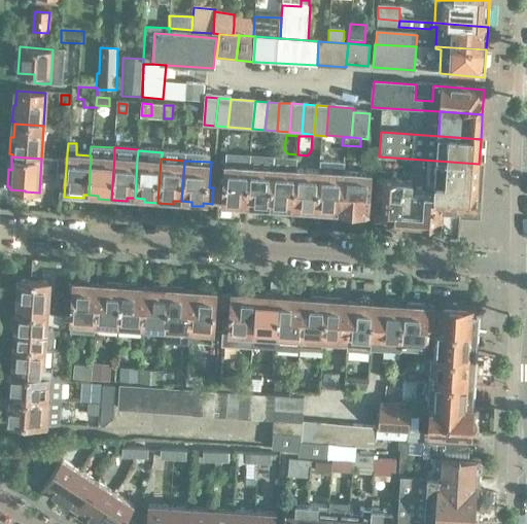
[(477,188),(479,164),(436,161),(434,185),(477,188)]
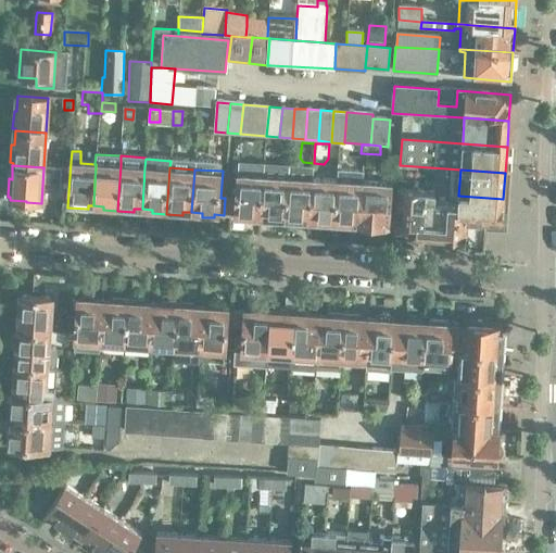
[(260,217),(263,177),(238,176),(237,199),(230,198),(229,215),(238,215),(238,220),(250,221),(251,216),(260,217)]
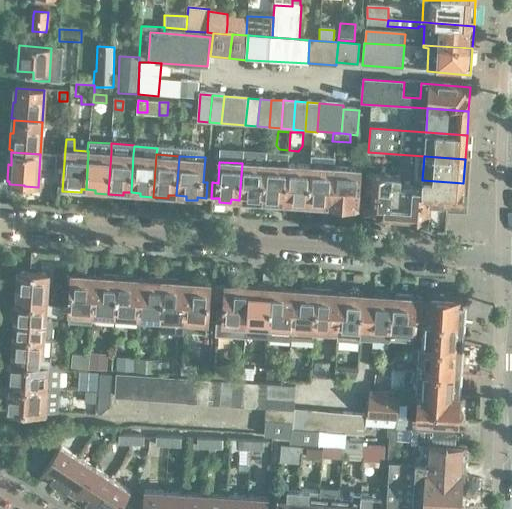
[(262,205),(264,165),(242,163),(239,200),(248,200),(248,204),(262,205)]
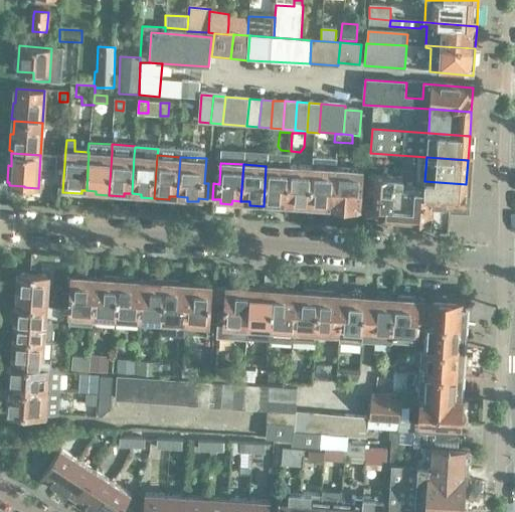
[(286,204),(289,168),(266,166),(264,206),(278,207),(278,203),(286,204)]
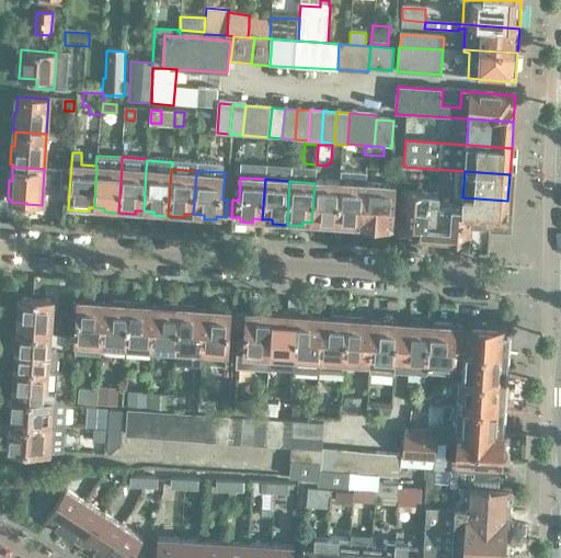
[(336,228),(339,184),(315,183),(311,223),(322,224),(322,227),(336,228)]
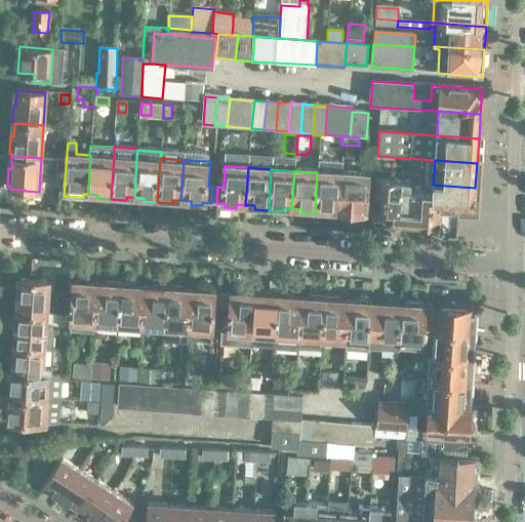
[(338,211),(340,174),(317,172),(315,213),(330,214),(330,210),(338,211)]
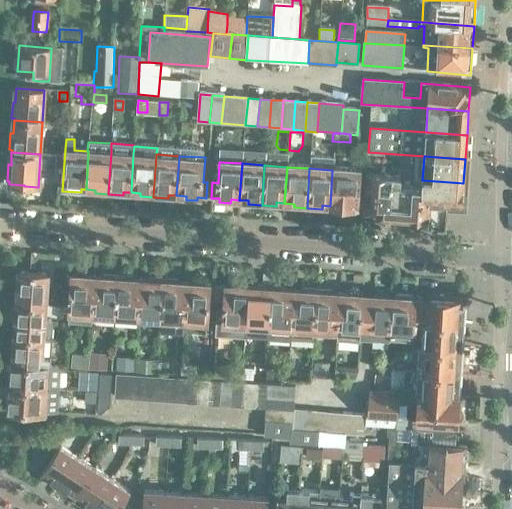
[(356,172),(337,170),(332,170),(330,206),(338,207),(338,210),(358,212),(359,197),(355,197),(356,172)]
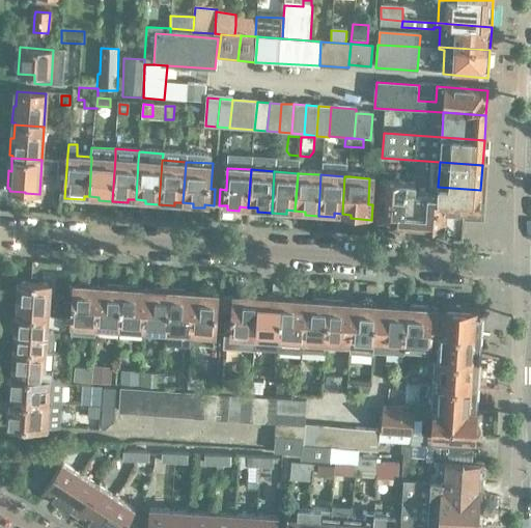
[(403,226),(407,184),(381,183),(378,225),(403,226)]
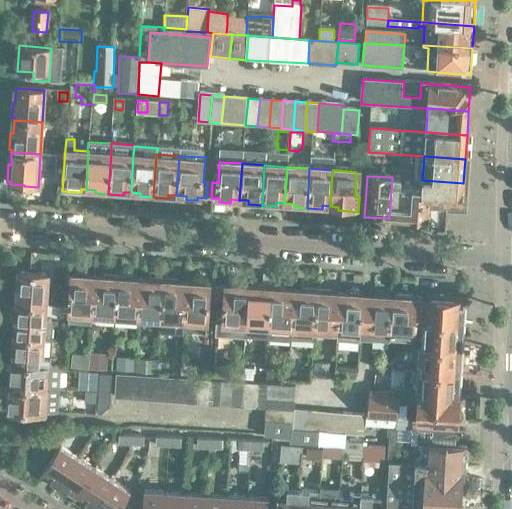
[(422,189),(400,187),(401,178),(392,177),(389,218),(429,221),(430,206),(421,205),(422,189)]
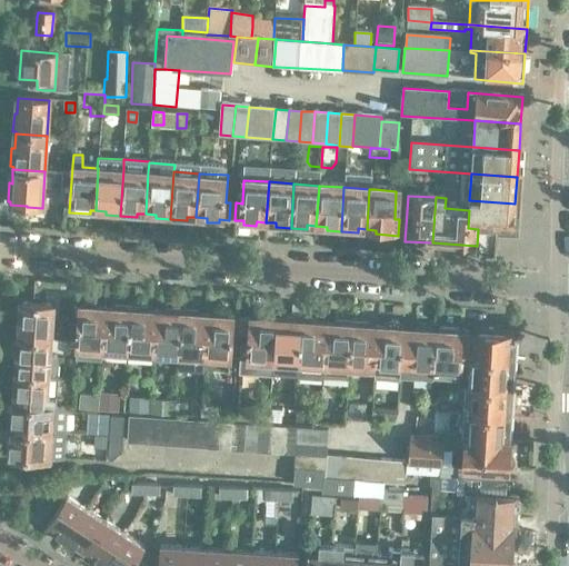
[(513,231),(515,204),(469,200),(469,210),(468,228),(478,229),(513,231)]
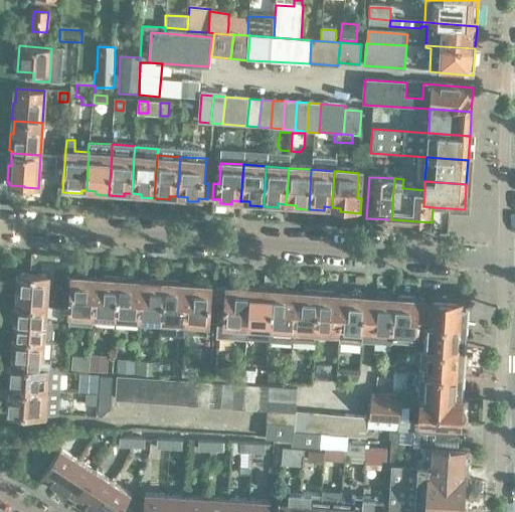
[(93,317),(96,280),(87,279),(86,276),(82,273),(78,273),(75,275),(74,279),(72,278),(70,297),(69,311),(69,315),(68,315),(67,326),(92,327),(92,317),(93,317)]
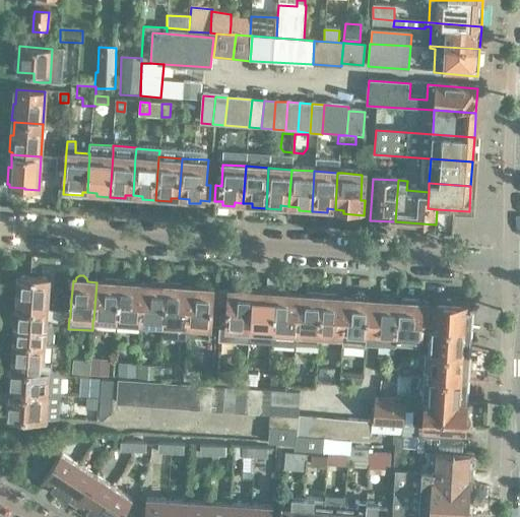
[(46,312),(49,279),(19,277),(19,280),(16,279),(15,297),(18,297),(17,310),(46,312)]
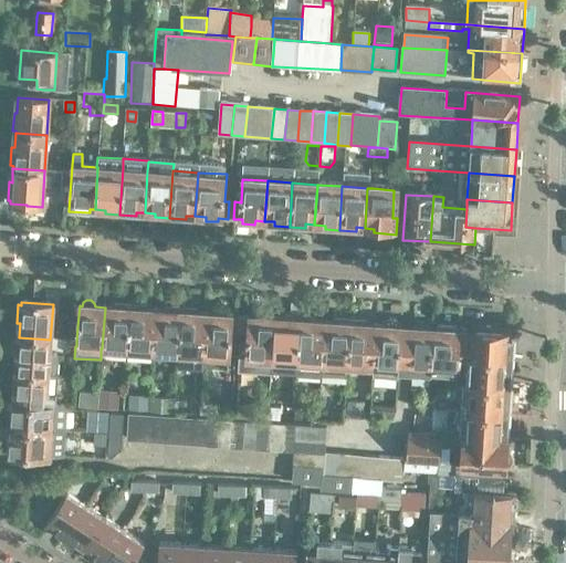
[(127,350),(130,306),(115,305),(115,309),(105,308),(102,348),(127,350)]
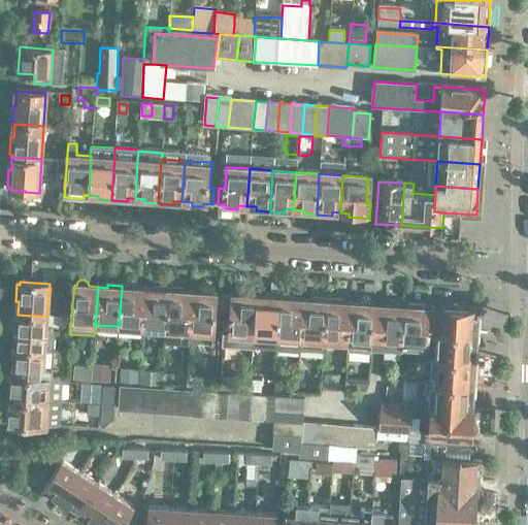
[(142,328),(144,290),(136,290),(136,287),(122,286),(119,326),(142,328)]
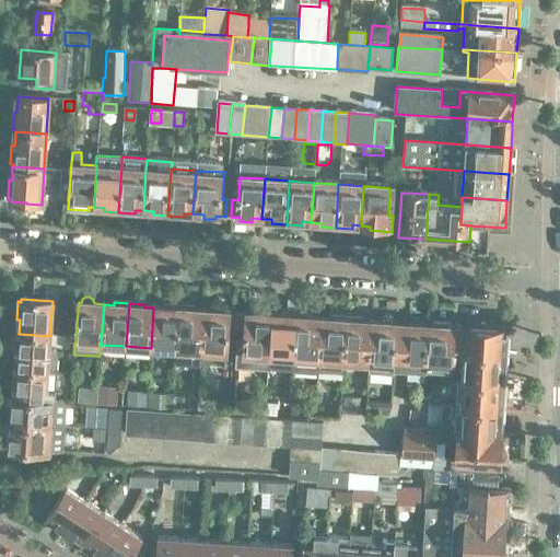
[(176,350),(179,306),(163,305),(163,309),(153,308),(151,348),(176,350)]
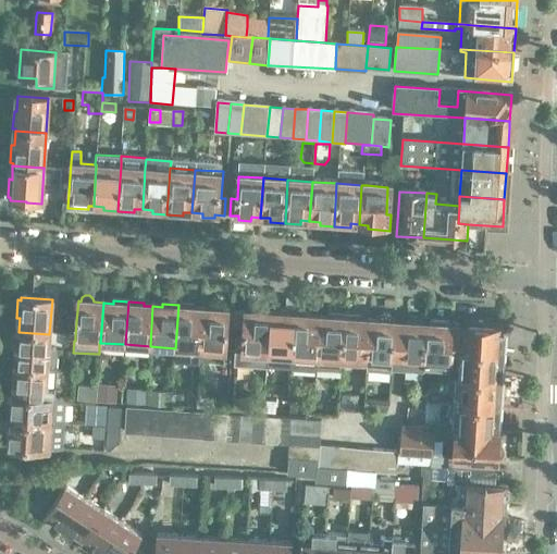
[(200,349),(202,309),(193,309),(193,306),(178,305),(175,348),(200,349)]
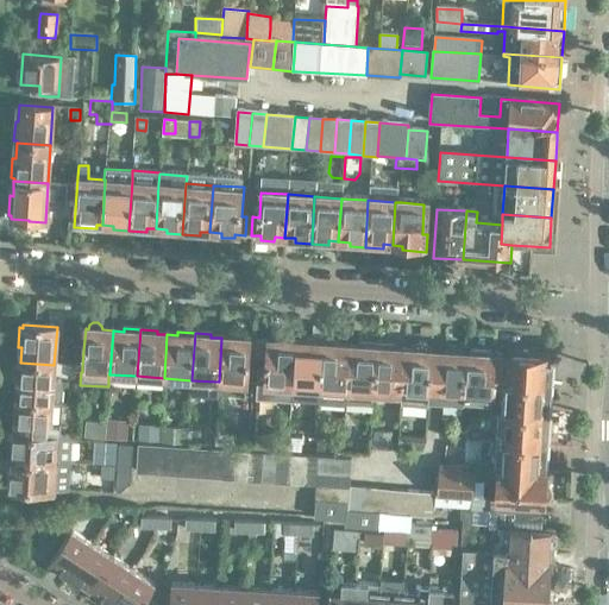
[(232,339),(221,338),(219,382),(246,384),(248,357),(253,358),(255,340),(246,340),(245,335),(242,333),(237,333),(233,335),(232,339)]
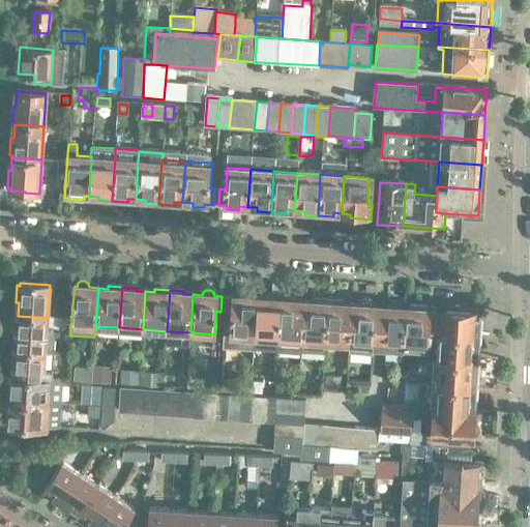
[(254,349),(255,337),(257,299),(248,298),(247,294),(244,292),(240,292),(237,294),(236,297),(227,297),(226,312),(232,312),(231,322),(226,322),(224,347),(254,349)]
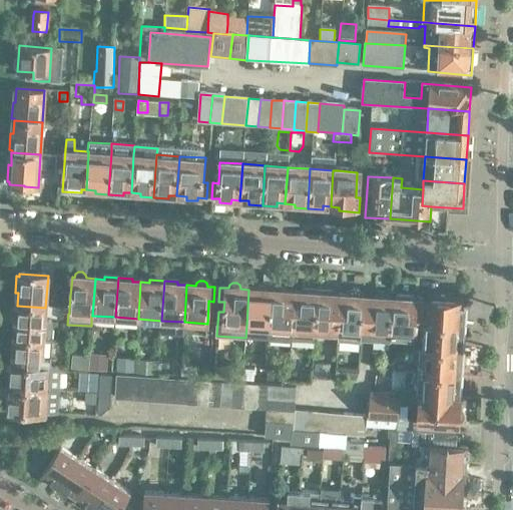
[(269,328),(272,289),(259,288),(258,290),(248,290),(246,326),(269,328)]
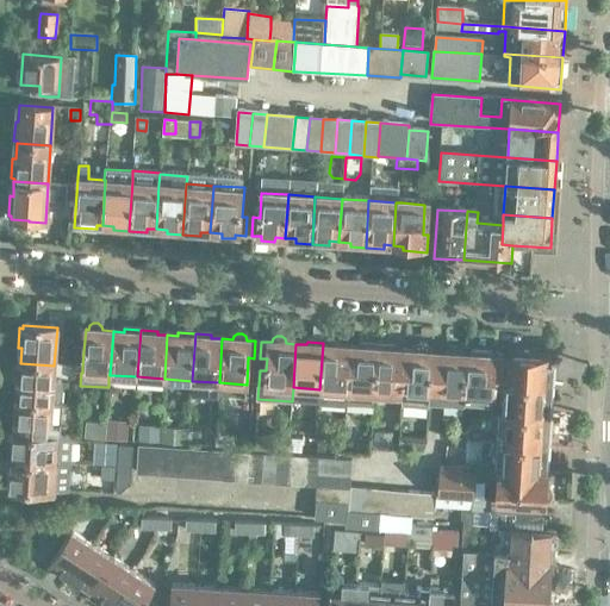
[(346,406),(350,348),(340,347),(340,344),(323,343),(319,389),(318,405),(346,406)]
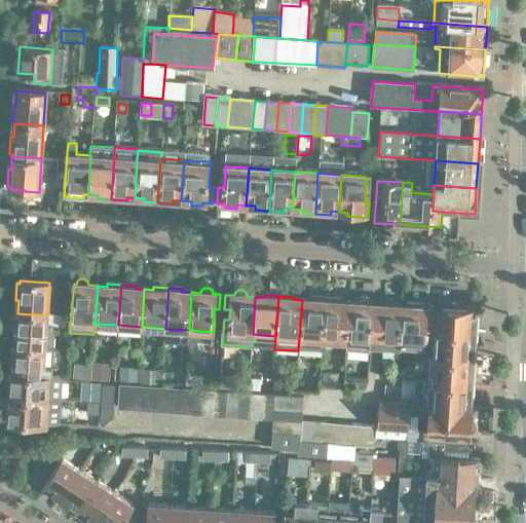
[(323,341),(326,299),(311,298),(311,300),(302,300),(298,350),(322,352),(323,341)]
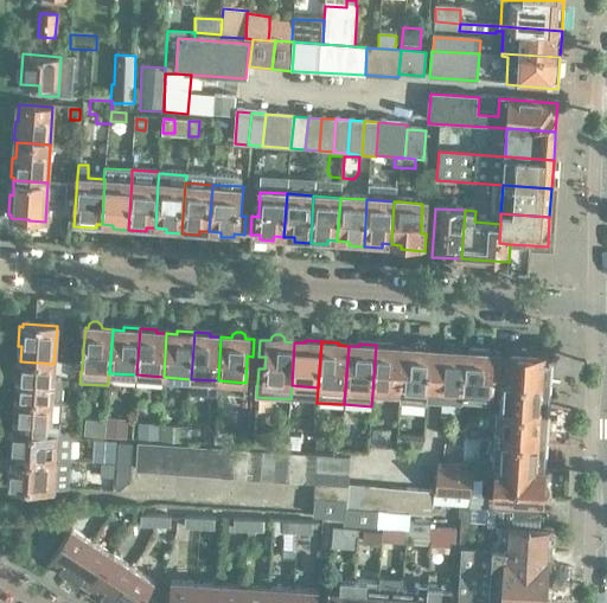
[(413,351),(403,350),(400,395),(426,396),(426,398),(427,398),(430,352),(427,351),(426,347),(422,344),(419,344),(414,346),(413,351)]
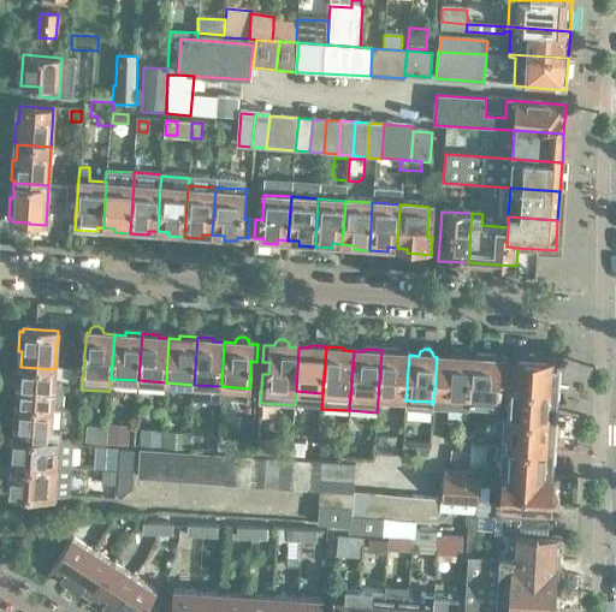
[(406,400),(409,355),(398,354),(398,351),(381,350),(378,399),(406,400)]
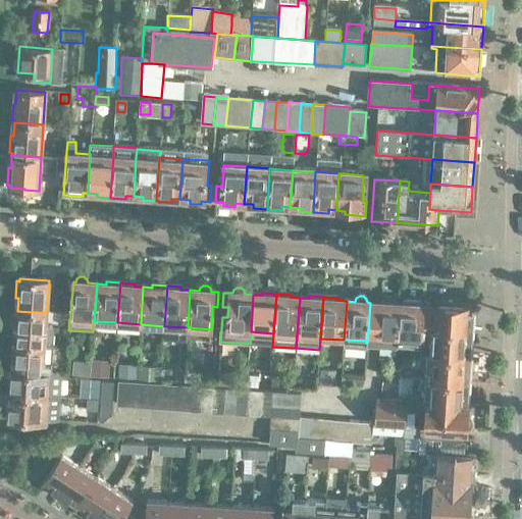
[(432,308),(432,322),(473,325),(474,312),(472,311),(472,309),(470,309),(467,305),(467,303),(466,303),(464,300),(444,299),(436,303),(436,305),(432,308)]
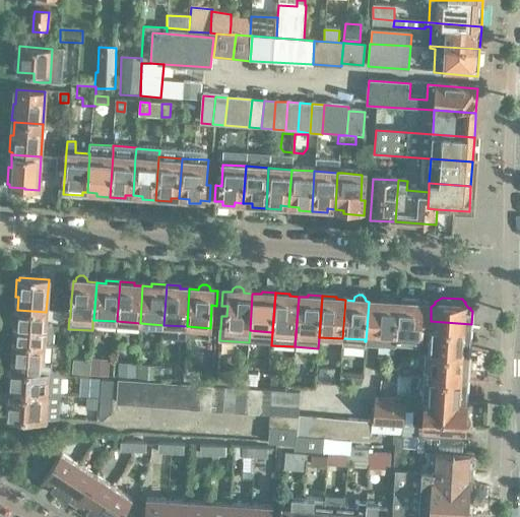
[(70,314),(71,300),(63,300),(62,313),(70,314)]
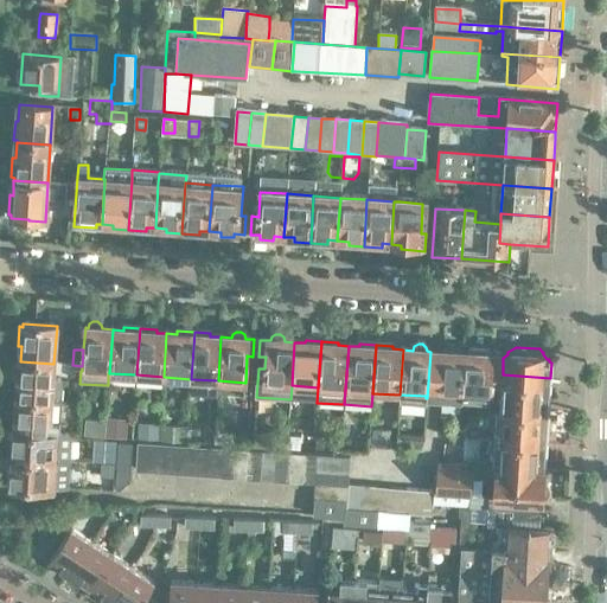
[(470,399),(472,351),(470,351),(470,354),(458,353),(459,351),(446,350),(445,352),(430,352),(427,398),(461,401),(462,398),(470,399)]
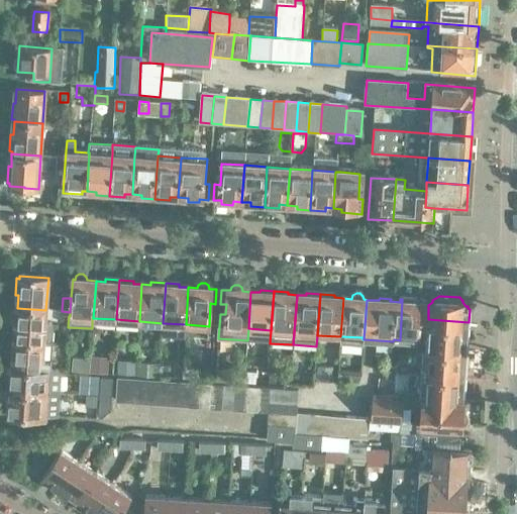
[(427,327),(428,319),(428,305),(419,304),(419,303),(417,303),(417,300),(402,299),(400,340),(416,341),(420,337),(420,327),(427,327)]
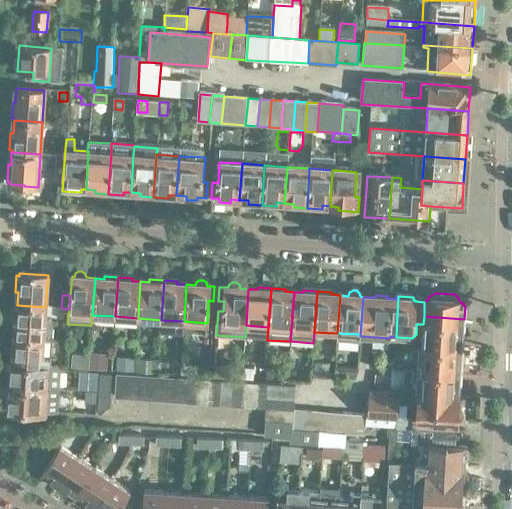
[(43,338),(45,307),(17,305),(17,307),(14,307),(13,323),(16,324),(15,336),(43,338)]
